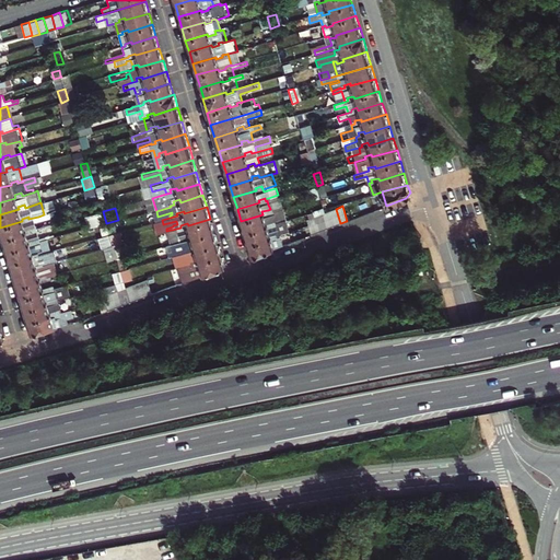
[(336,209),(328,211),(333,226),(340,223),(336,209)]
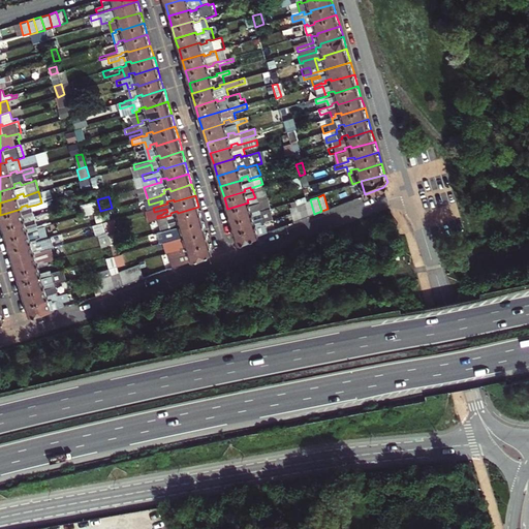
[(227,209),(230,219),(251,214),(250,211),(257,209),(257,212),(263,210),(259,199),(254,200),(253,198),(247,199),(248,203),(227,209)]
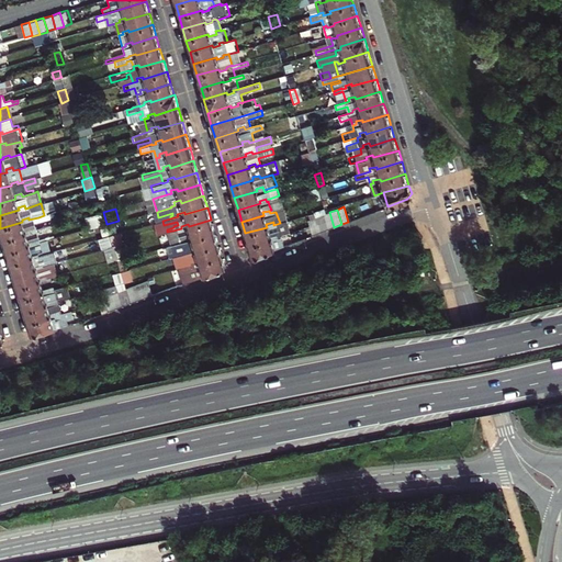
[(22,220),(22,222),(0,228),(4,239),(25,234),(25,231),(32,228),(33,233),(36,229),(35,224),(52,220),(49,214),(44,215),(38,217),(29,220),(29,217),(22,220)]
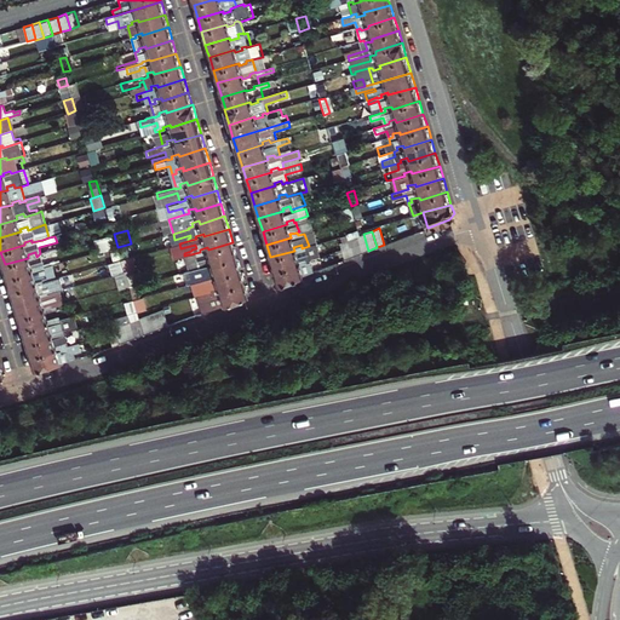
[(233,242),(208,250),(207,247),(200,250),(200,252),(190,254),(189,254),(184,256),(189,269),(200,267),(204,265),(204,262),(211,260),(212,263),(236,256),(233,242)]
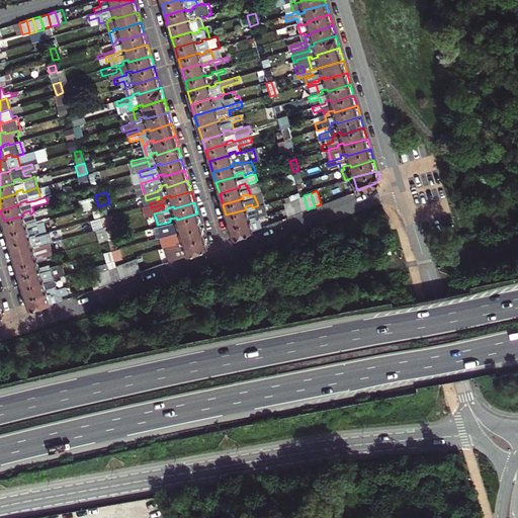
[(298,203),(292,205),(295,213),(301,211),(298,203)]
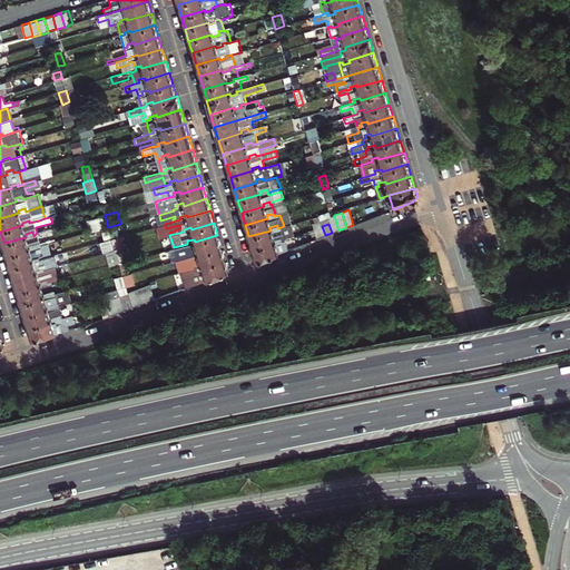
[(248,236),(252,248),(274,242),(273,239),(281,237),(282,241),(285,241),(284,238),(285,238),(294,235),(293,233),(292,234),(288,225),(284,226),(277,228),(277,225),(269,227),(271,231),(248,236)]
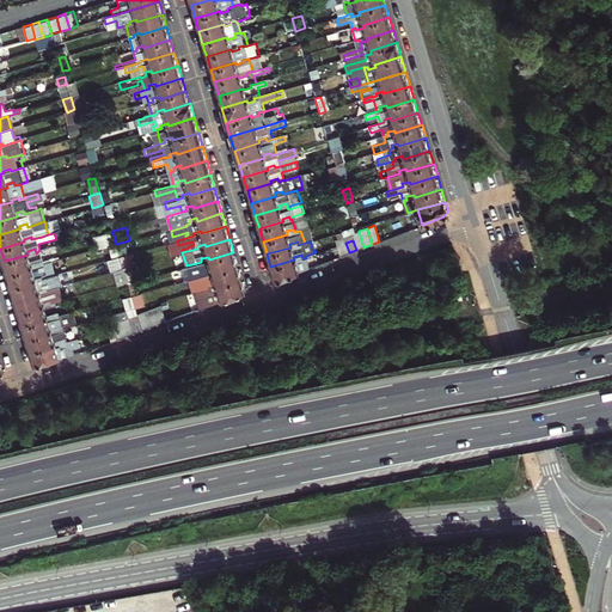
[(346,243),(337,245),(340,256),(349,252),(346,243)]
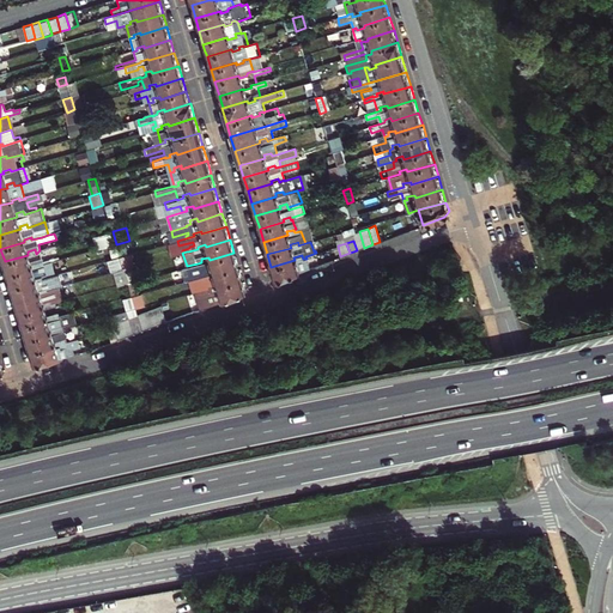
[(5,261),(8,274),(32,267),(31,265),(38,262),(40,265),(44,263),(40,250),(36,254),(35,249),(28,252),(28,255),(5,261)]
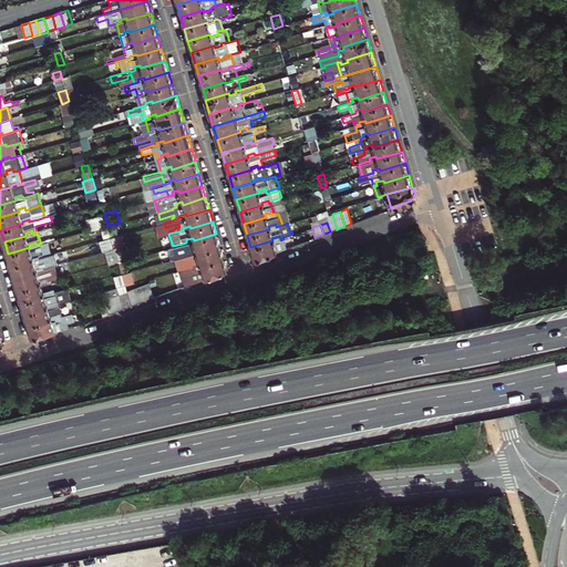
[(219,245),(216,234),(194,240),(193,238),(186,239),(186,243),(183,244),(184,249),(171,254),(172,258),(191,254),(189,251),(196,249),(197,253),(219,245)]
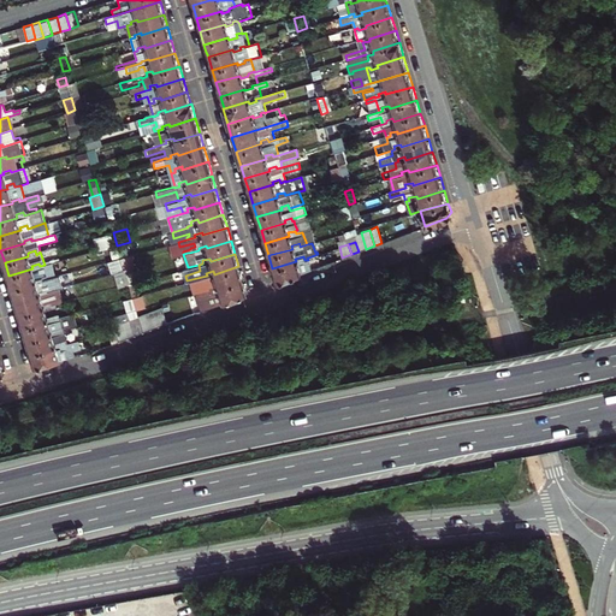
[(296,261),(272,268),(277,283),(312,270),(308,258),(307,258),(308,260),(304,260),(303,256),(295,259),(296,261)]
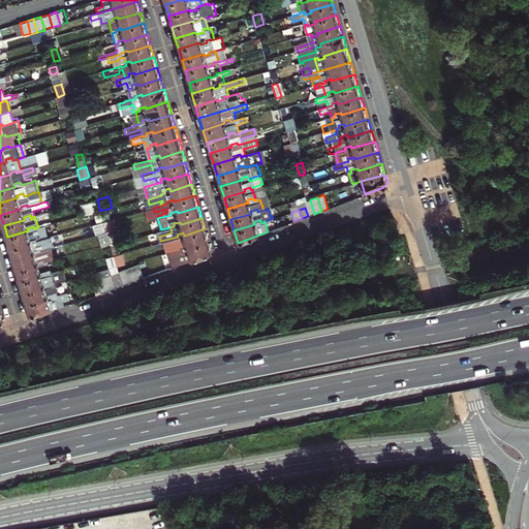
[(28,230),(7,237),(10,248),(31,242),(30,240),(37,238),(37,240),(48,237),(45,225),(38,227),(34,228),(33,226),(27,228),(28,230)]
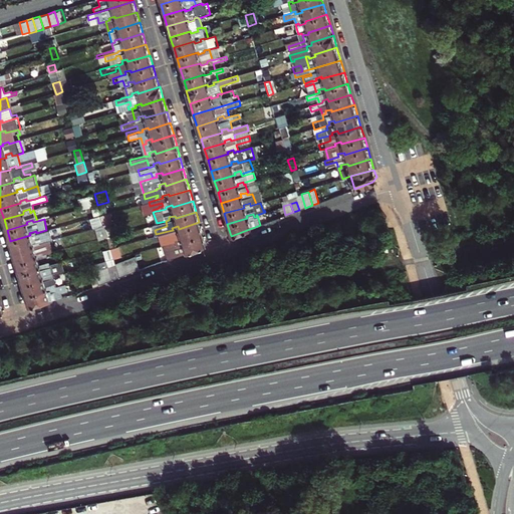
[(176,242),(175,239),(181,237),(182,239),(203,233),(199,222),(179,229),(178,226),(172,228),(173,230),(156,234),(157,238),(170,234),(171,238),(153,243),(154,247),(159,245),(173,241),(174,243),(176,242)]
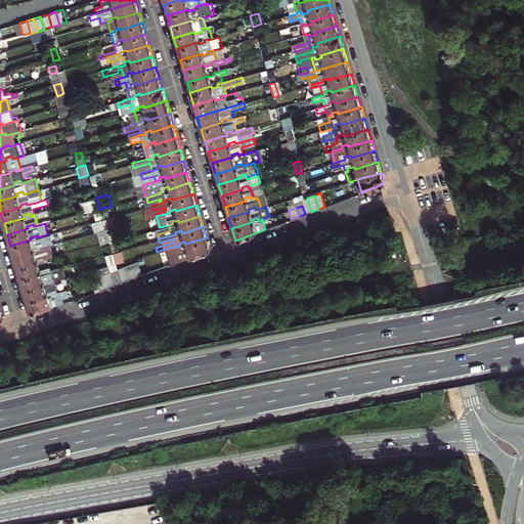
[(111,242),(106,230),(97,232),(101,244),(111,242)]
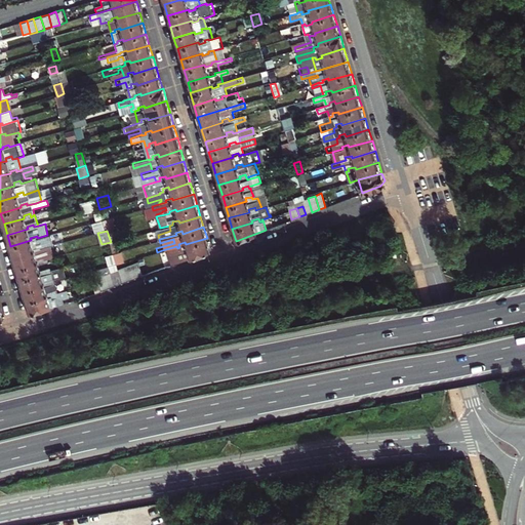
[(31,240),(10,246),(13,257),(34,251),(34,249),(40,247),(41,249),(44,248),(44,247),(51,245),(53,245),(51,235),(47,235),(37,238),(37,236),(30,238),(31,240)]
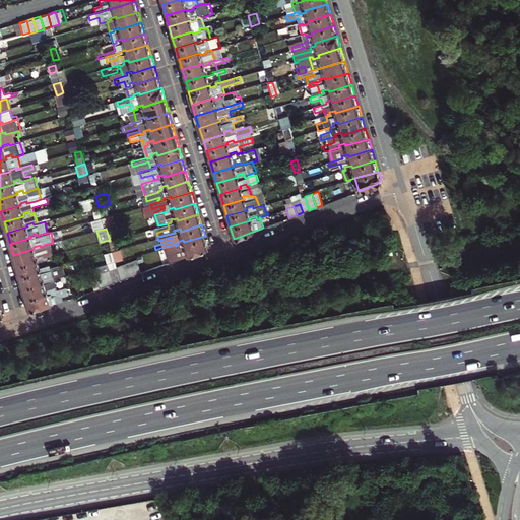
[(175,244),(160,248),(166,264),(206,249),(207,248),(208,247),(208,246),(205,236),(184,242),(183,240),(177,242),(178,245),(176,246),(175,244)]
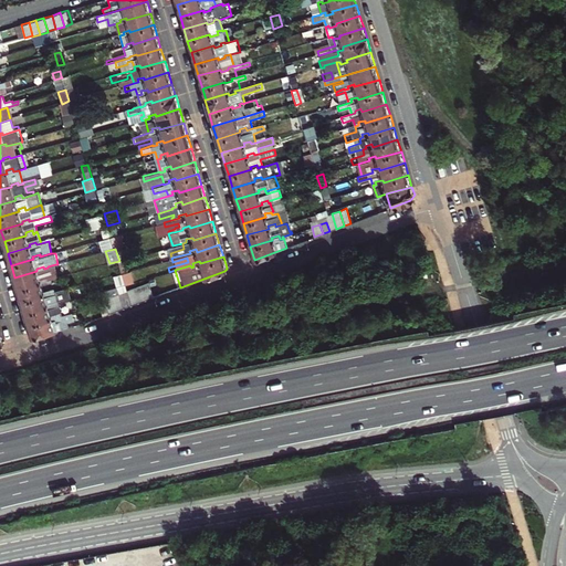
[(14,278),(18,289),(40,282),(40,280),(46,278),(48,281),(51,280),(59,278),(55,264),(48,266),(48,268),(44,269),(43,266),(37,269),(37,271),(14,278)]
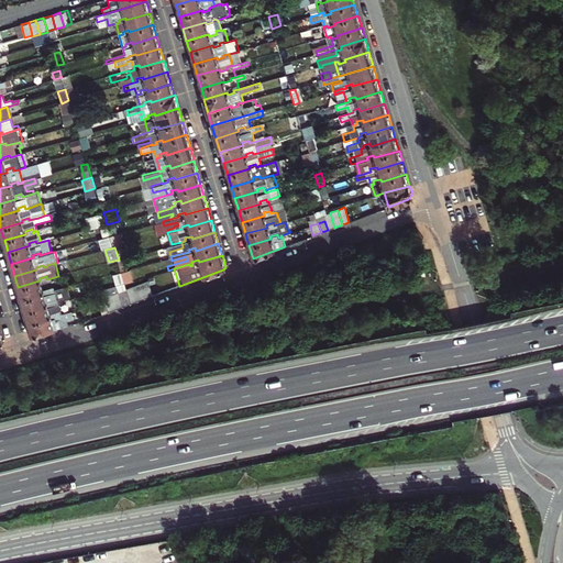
[(18,287),(22,299),(44,293),(43,290),(42,284),(52,280),(51,278),(47,279),(46,276),(40,278),(40,280),(18,287)]
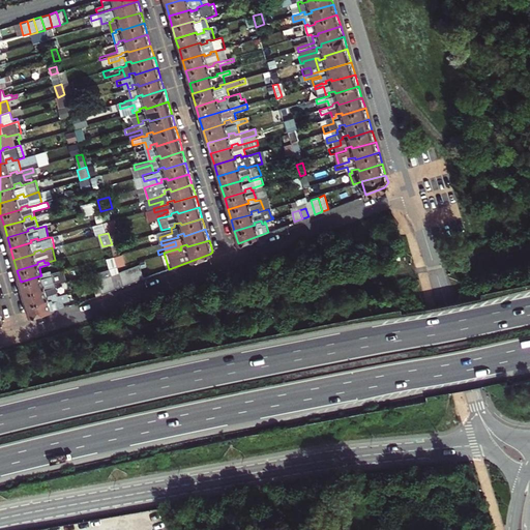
[(139,281),(145,278),(140,263),(134,266),(139,281)]
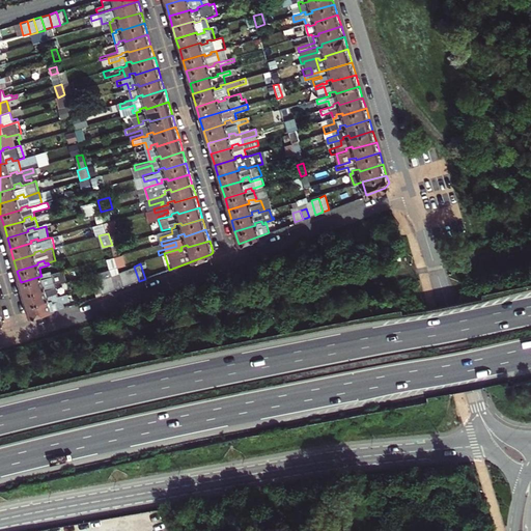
[(128,270),(132,284),(139,281),(134,267),(128,270)]
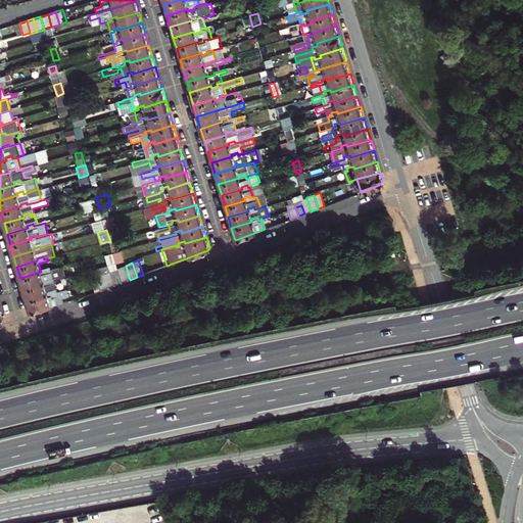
[(124,282),(130,280),(126,266),(119,268),(121,275),(124,282)]
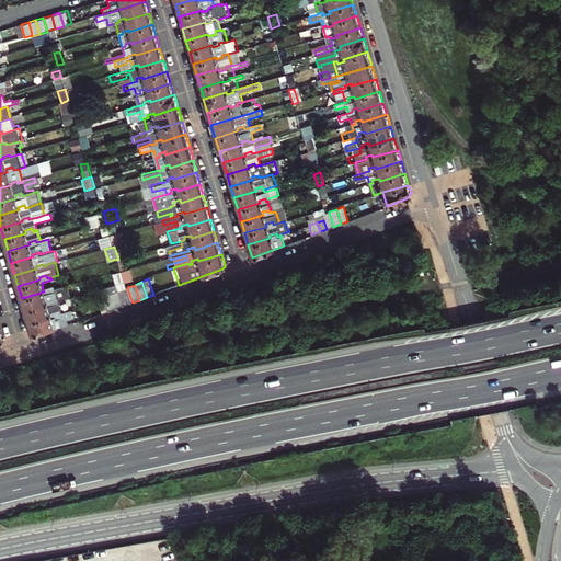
[(22,298),(25,309),(47,304),(46,300),(54,299),(54,301),(57,300),(58,299),(55,289),(50,290),(49,287),(43,289),(44,292),(22,298)]
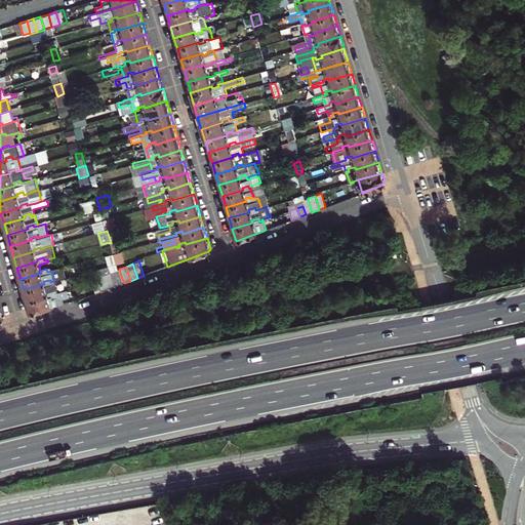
[(113,271),(115,277),(121,276),(119,269),(113,271)]
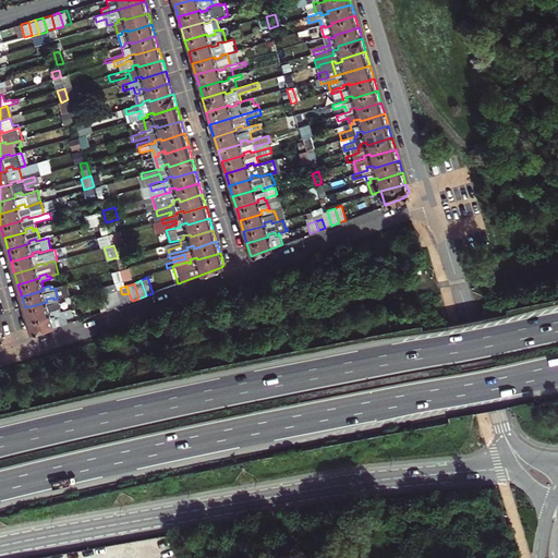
[(124,304),(132,301),(129,293),(122,294),(124,304)]
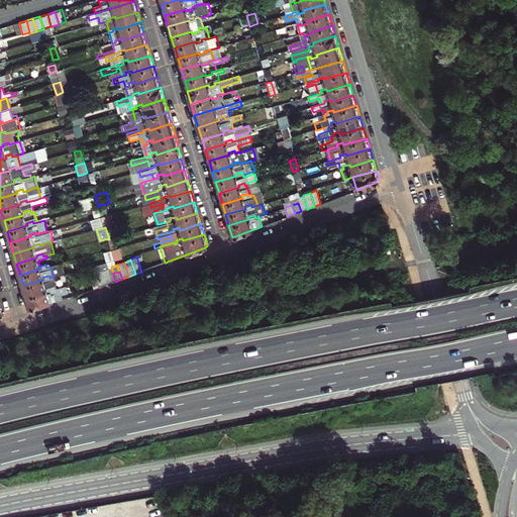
[(106,275),(109,284),(111,283),(115,282),(113,273),(106,275)]
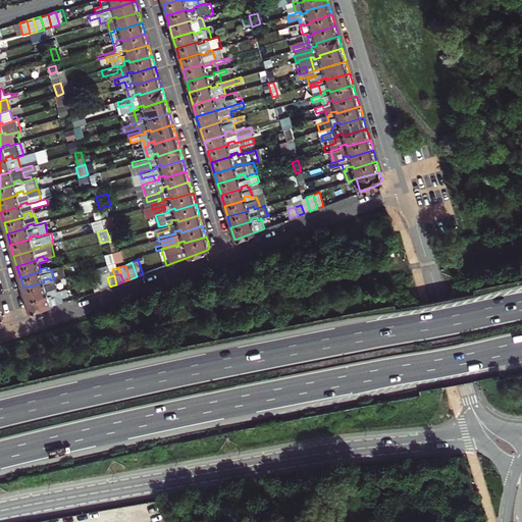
[(103,290),(110,286),(107,277),(100,279),(103,290)]
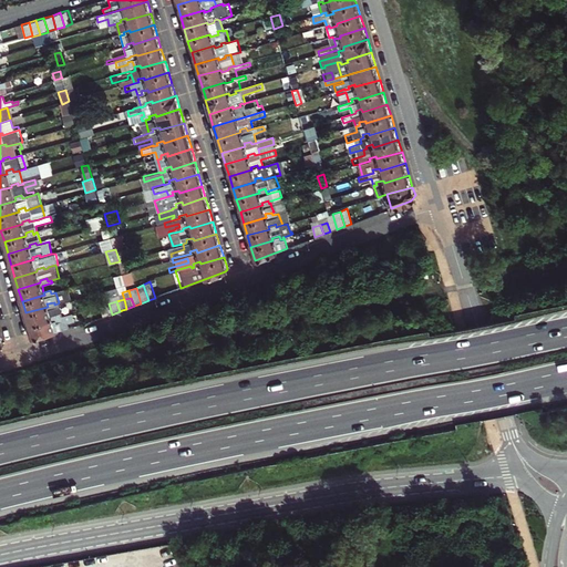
[(29,325),(51,319),(51,316),(57,313),(59,318),(62,317),(58,303),(54,305),(54,302),(47,303),(48,307),(26,312),(29,325)]
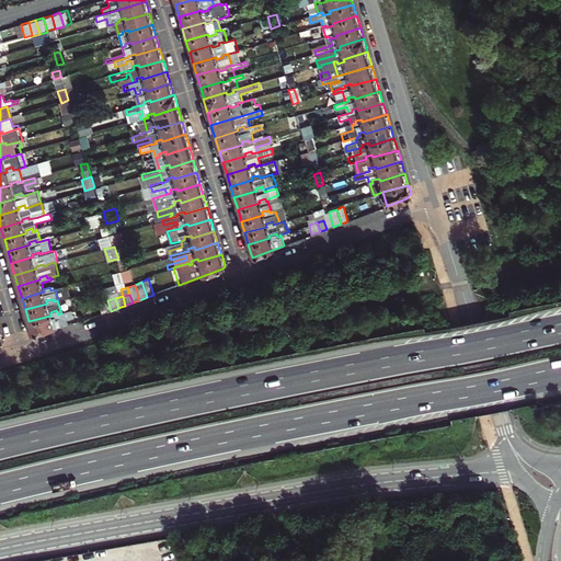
[(50,312),(50,316),(29,321),(33,334),(69,324),(68,319),(75,318),(72,310),(61,313),(58,315),(56,310),(50,312)]
